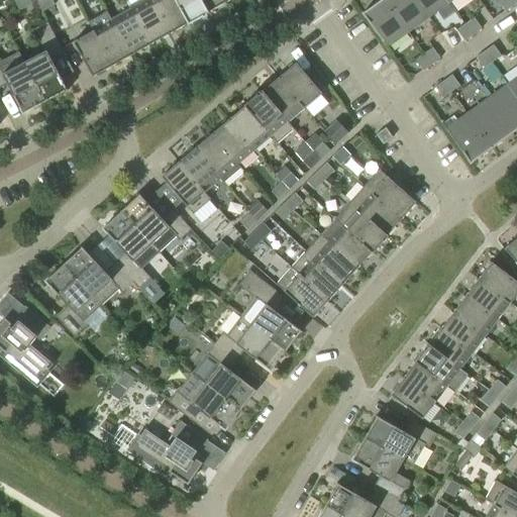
[(19,10),(32,4),(29,0),(14,0),(19,10)]
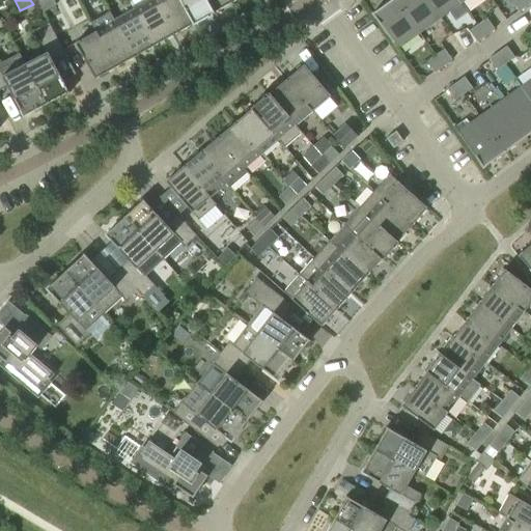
[(44,11),(56,5),(53,0),(40,0),(37,2),(44,11)]
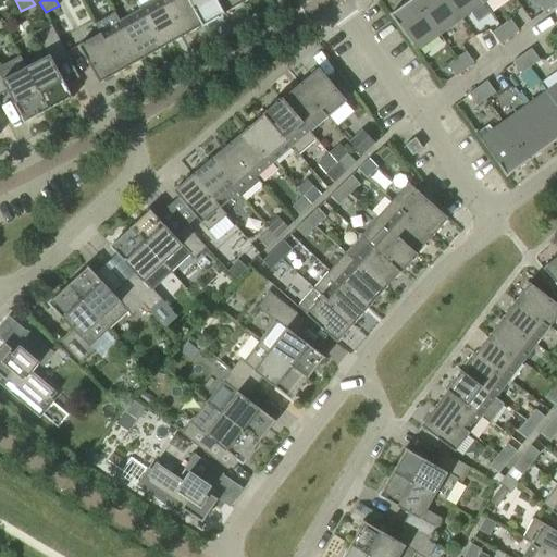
[(161,0),(159,0),(140,10),(162,48),(182,36),(161,0)]
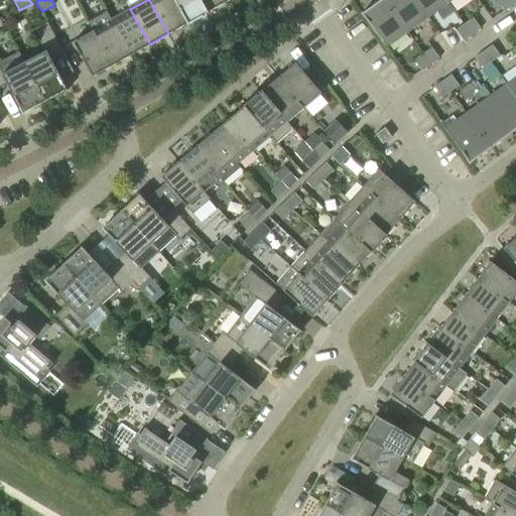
[(174,0),(149,0),(168,33),(187,23),(174,0)]
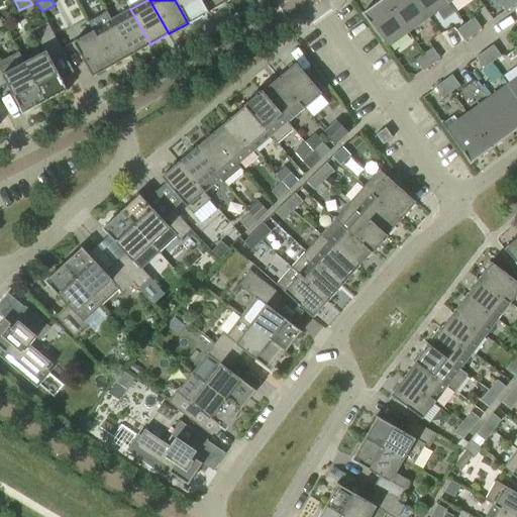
[(207,12),(200,0),(175,0),(188,23),(188,24),(208,13),(208,12),(207,12)]
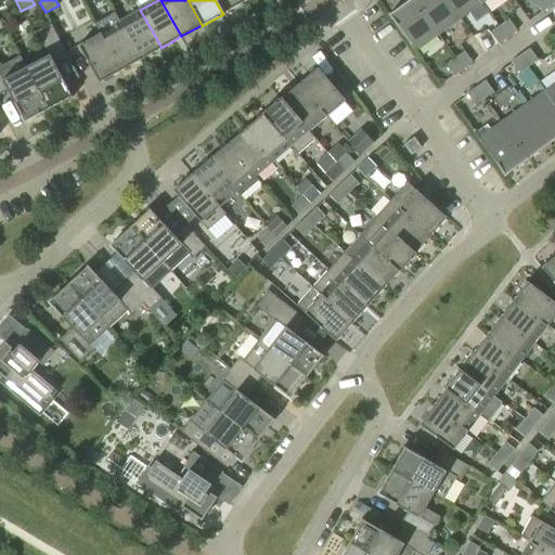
[(242,0),(215,0),(222,13),(223,13),(243,2),(242,0)]
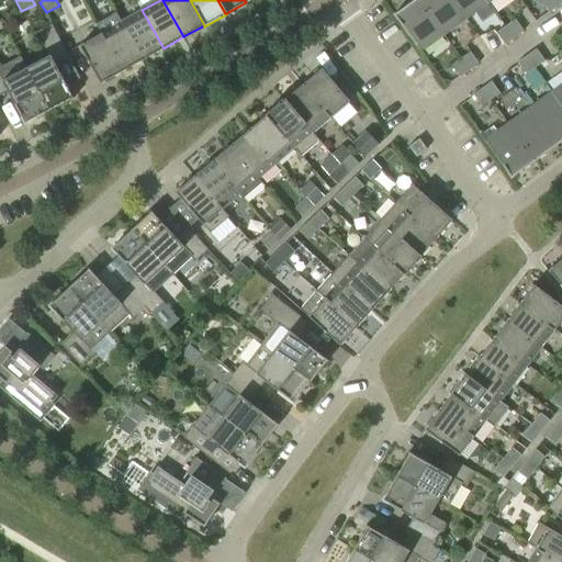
[(444,35),(417,0),(414,0),(393,14),(426,60),(427,59),(422,51),(444,35)]
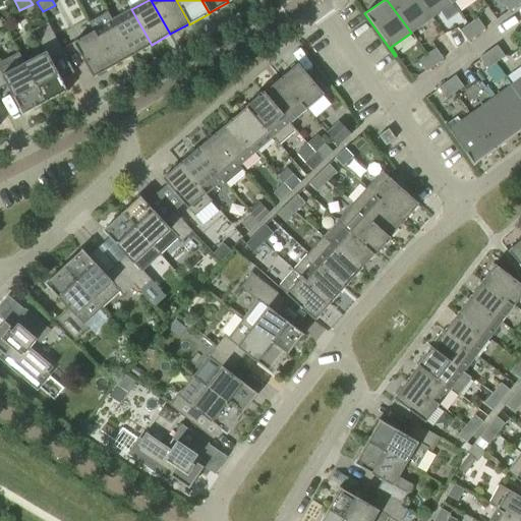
[(431,17),(418,0),(387,0),(411,33),(431,17)]
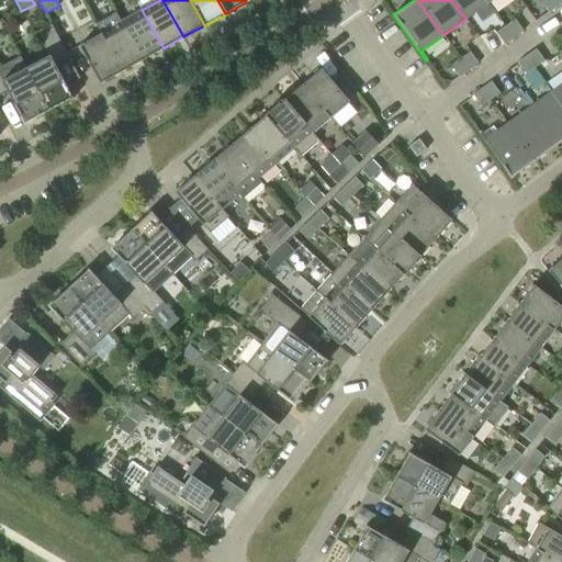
[(485,0),(451,0),(465,19),(489,3),(485,0)]
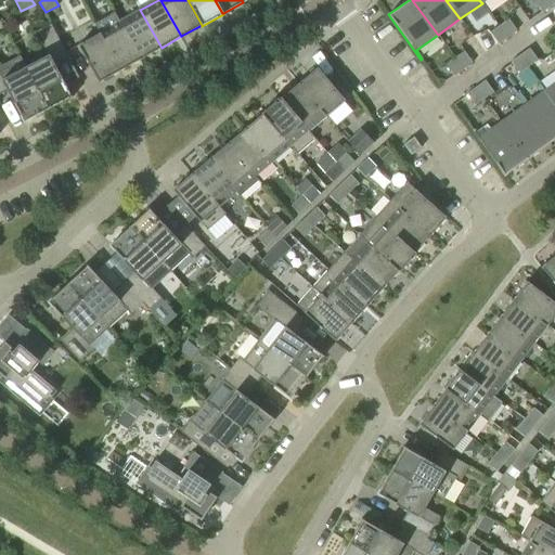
[(552,7),(546,0),(536,0),(534,1),(542,13),(552,7)]
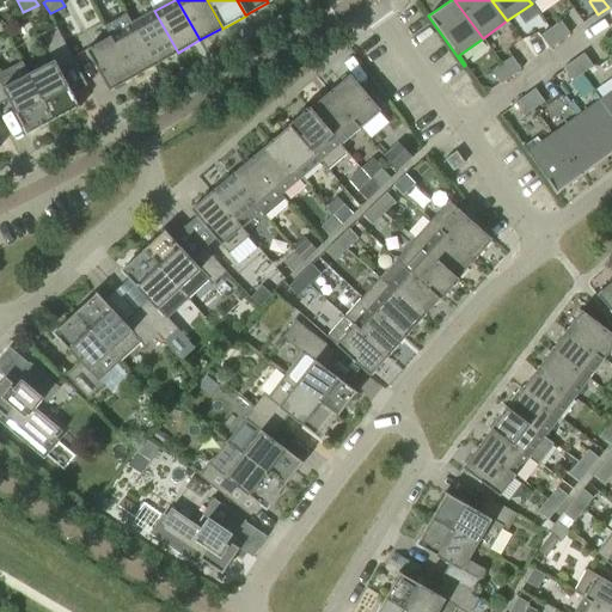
[(178,53),(154,11),(133,24),(155,65),(178,53)]
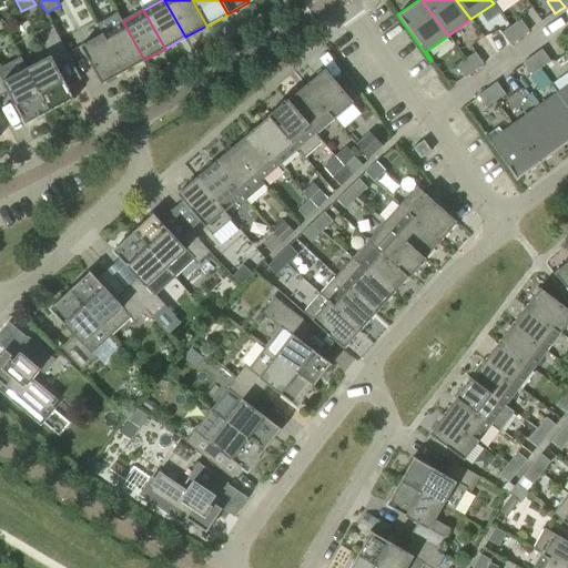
[(123,22),(122,22),(118,13),(97,26),(102,34),(123,72),(144,60),(123,22)]
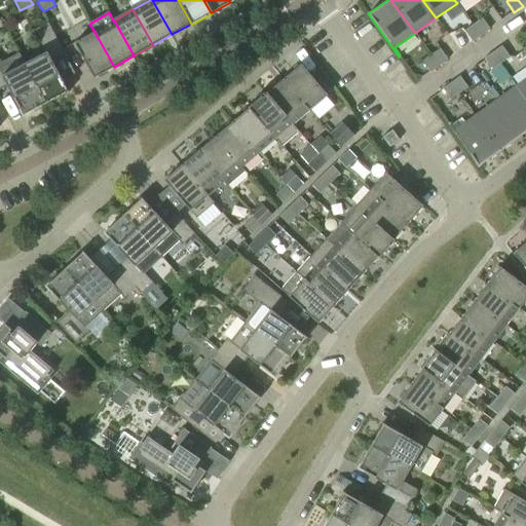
[(482,19),(473,25),(481,36),(490,30),(482,19)]
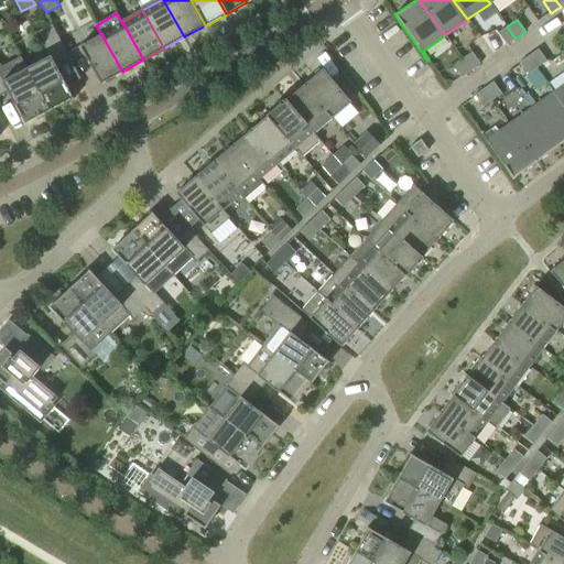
[(49,56),(26,68),(49,110),(73,98),(56,66),(69,58),(52,24),(36,32),(49,56)]
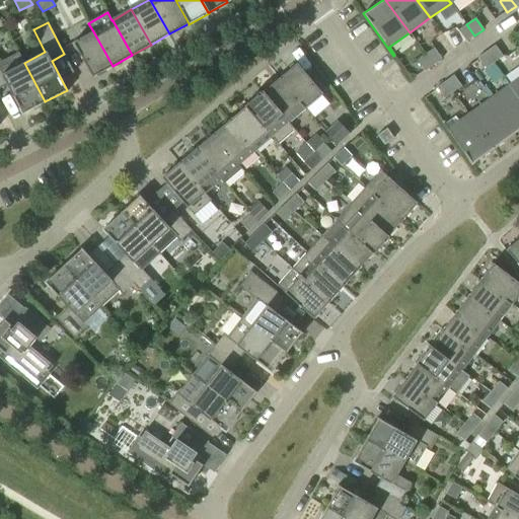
[(474,35),(466,24),(458,31),(465,42),(474,35)]
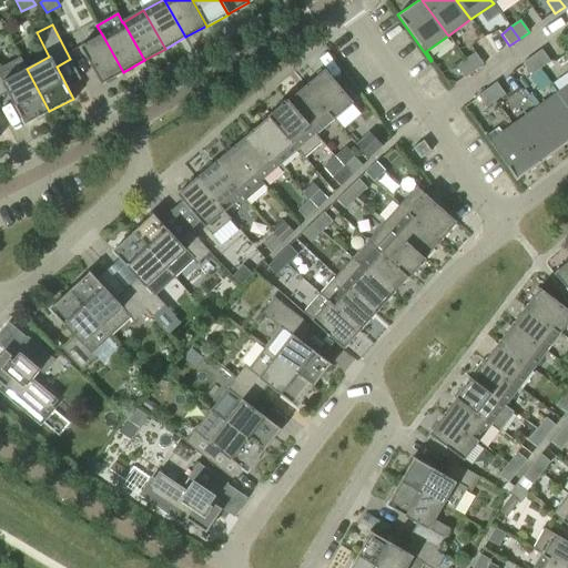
[(123,72),(102,34),(80,46),(101,84),(123,72)]
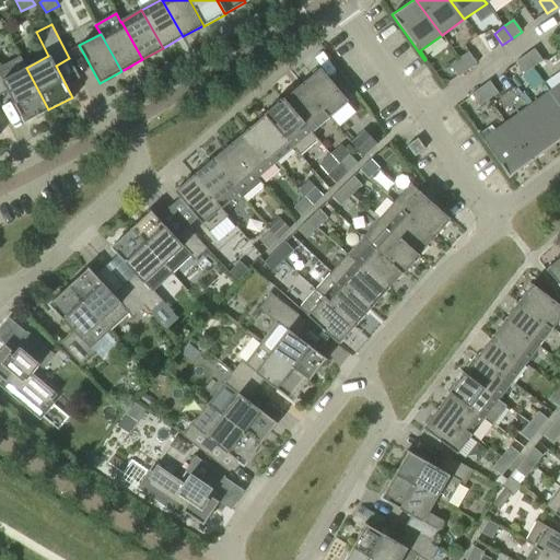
[(534,49),(525,56),(533,68),(543,61),(534,49)]
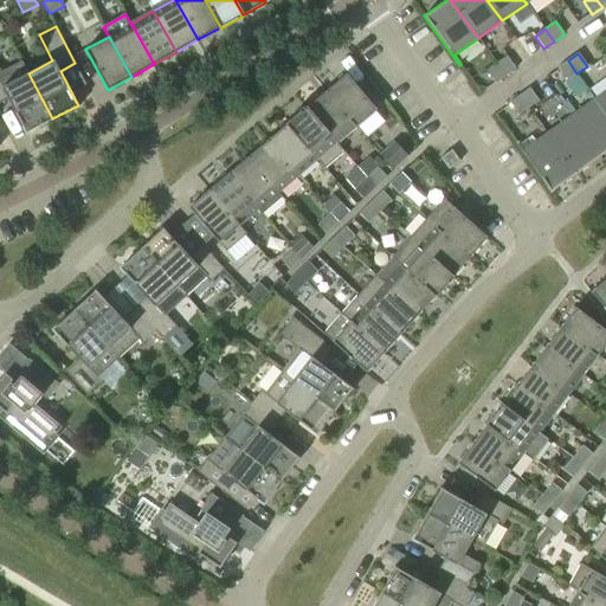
[(507,57),(496,64),(505,77),(516,69),(507,57)]
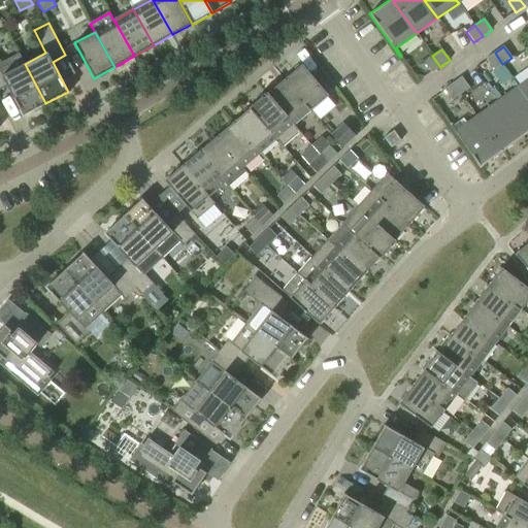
[(0,89),(7,86),(20,109),(23,116),(27,113),(45,103),(25,64),(19,53),(0,63),(0,89)]
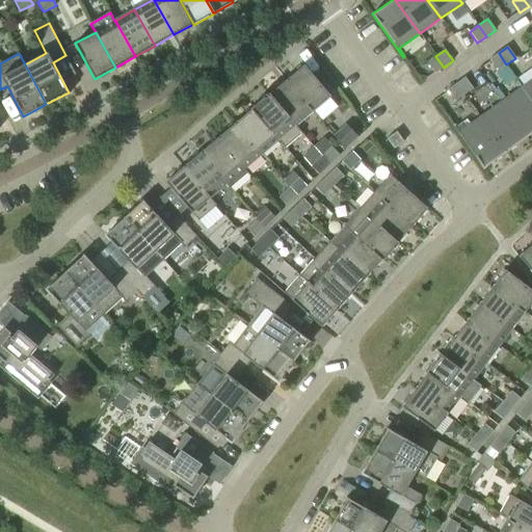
[(506,64),(499,53),(489,59),(498,71),(506,64)]
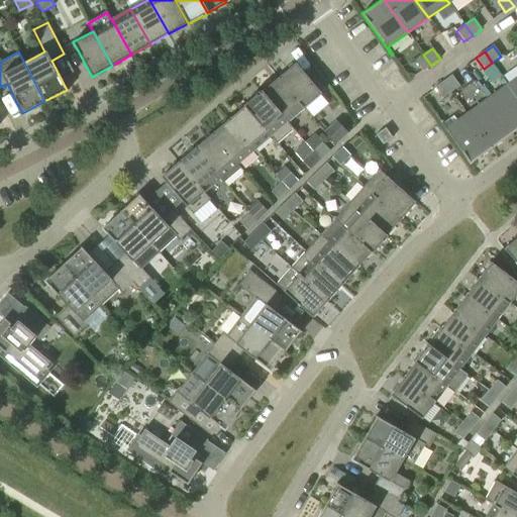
[(431,66),(423,55),(415,61),(423,72),(431,66)]
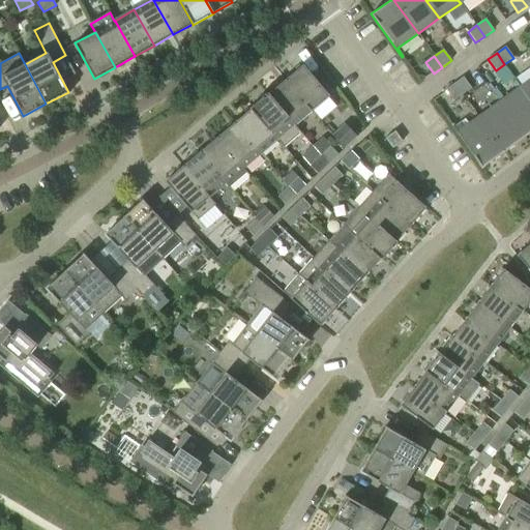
[(286,80),(312,111),(329,96),(303,65),(286,80)]
